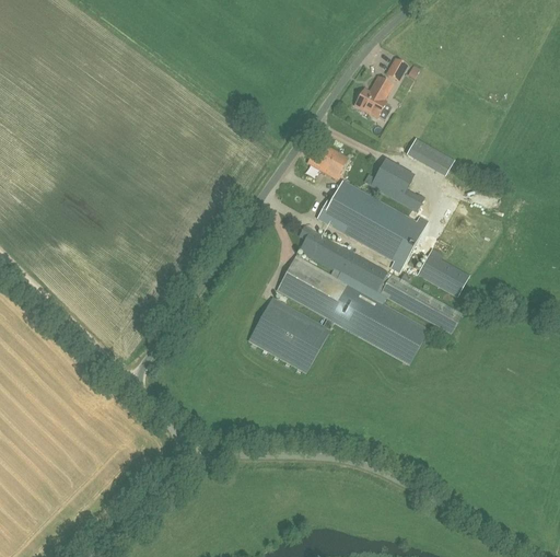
[(398,80),(407,65),(396,58),(387,73),(398,80)]
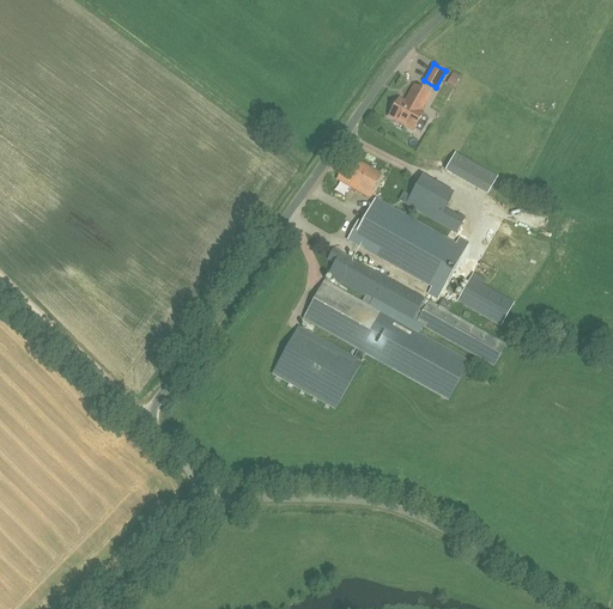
[(420,108),(430,91),(414,83),(405,99),(399,96),(398,98),(395,98),(393,103),(394,105),(389,113),(413,127),(423,110),(420,108)]
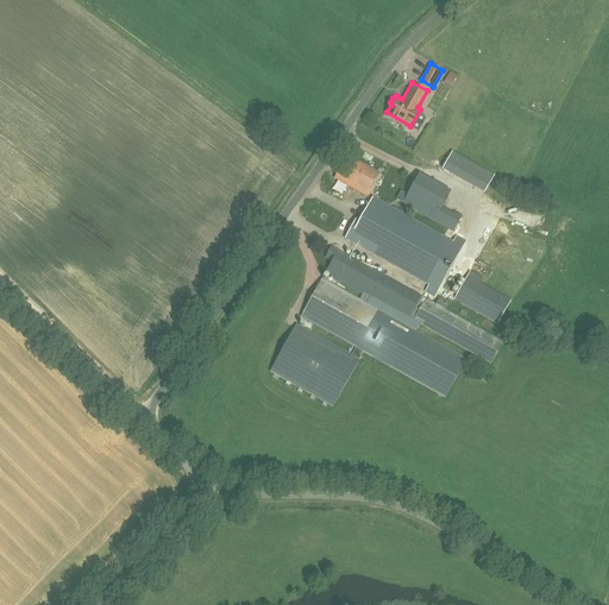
[(484,190),(495,172),(452,150),(449,157),(443,166),(484,190)]
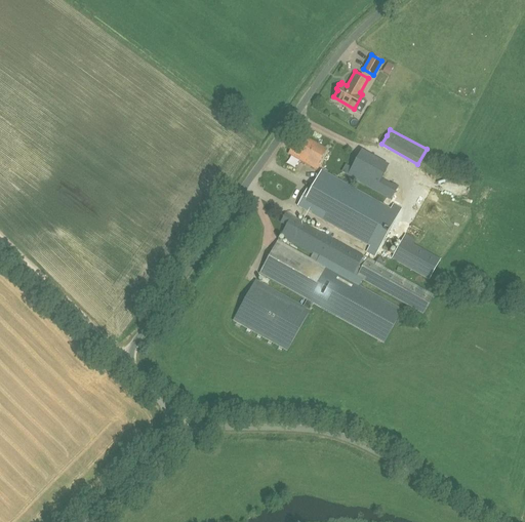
[(320,163),(318,161),(326,148),(300,132),(289,152),(301,158),(315,166),(316,165),(318,167),(320,163)]
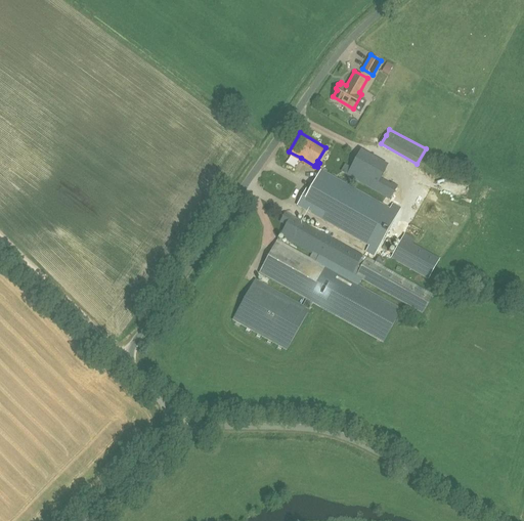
[(390,180),(381,175),(389,162),(361,146),(346,173),(390,198),(398,183),(391,180),(390,180)]
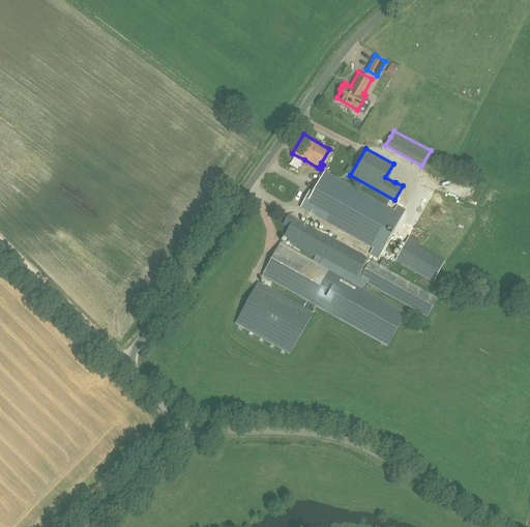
[(393,210),(326,172),(316,191),(311,187),(300,205),(373,245),(370,251),(377,255),(403,208),(396,204),(393,210)]
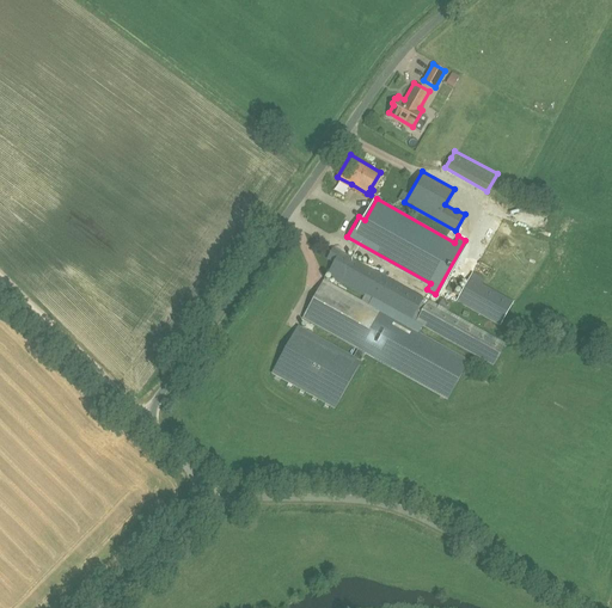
[(534,213),(532,222),(544,226),(546,215),(534,213)]
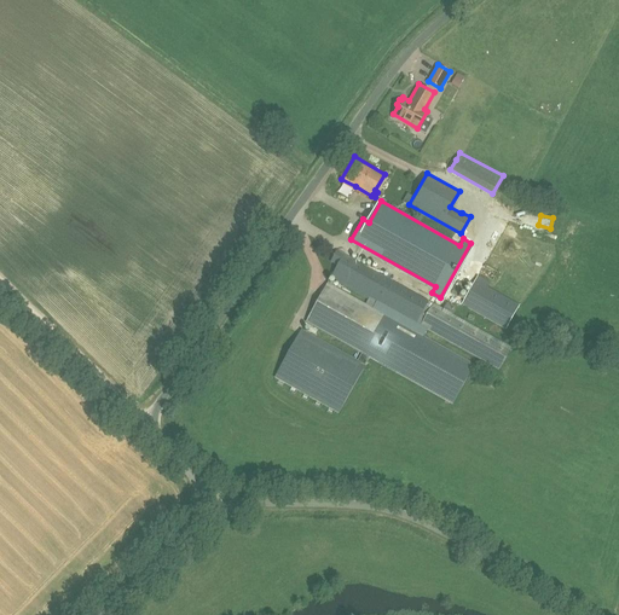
[(306,319),(343,341),(340,348),(302,328),(276,375),(339,410),(365,363),(369,354),(452,401),(463,382),(472,366),(474,363),(423,335),(427,328),(499,367),(512,346),(433,302),(428,300),(337,249),(331,259),(339,262),(331,274),(369,296),(365,302),(328,280),(306,319)]
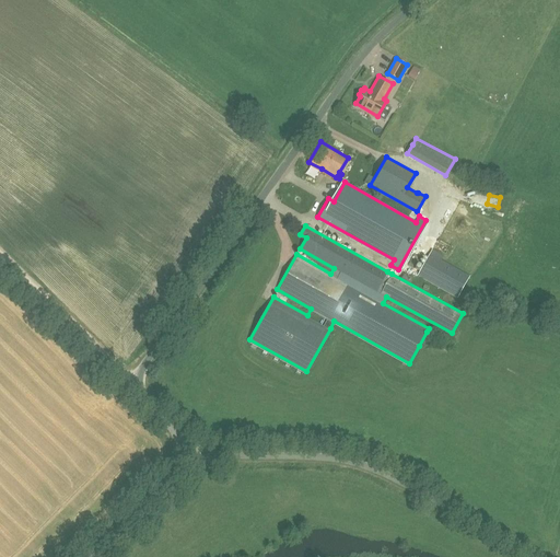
[(457,296),(469,274),(441,258),(443,254),(432,247),(429,252),(430,253),(418,274),(457,296)]
